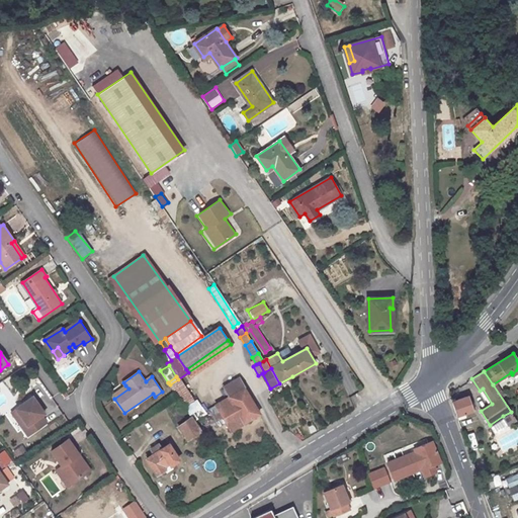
[(230,396),(239,412),(224,420),(226,423),(231,431),(260,414),(240,377),(225,386),(230,396)]
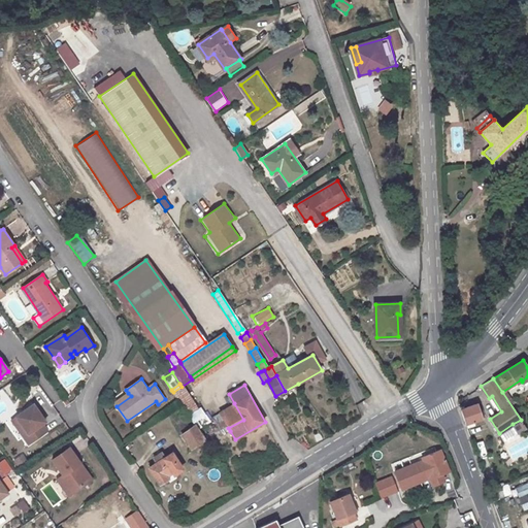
[(128,393),(114,403),(117,406),(131,396),(128,393)]
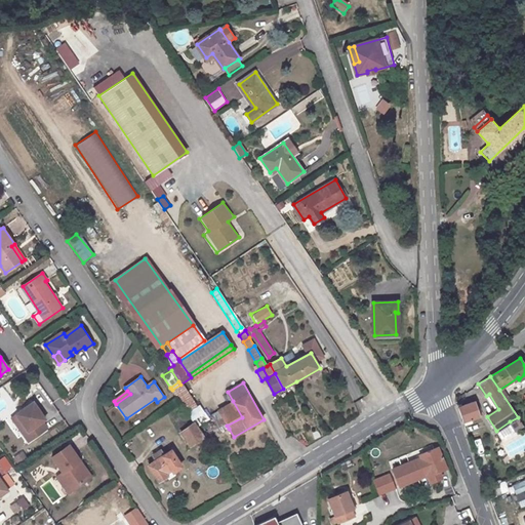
[(34,401),(16,413),(28,431),(24,434),(29,442),(47,429),(42,421),(45,419),(34,401)]
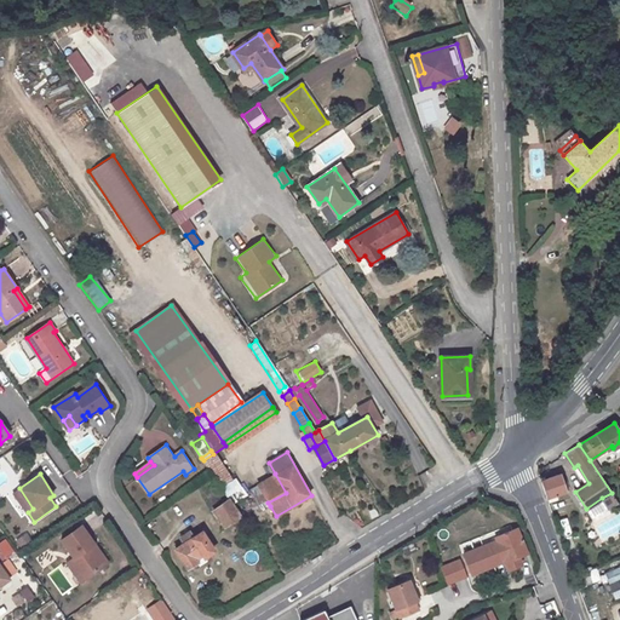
[(257,484),(267,500),(268,503),(286,493),(275,474),(257,484)]
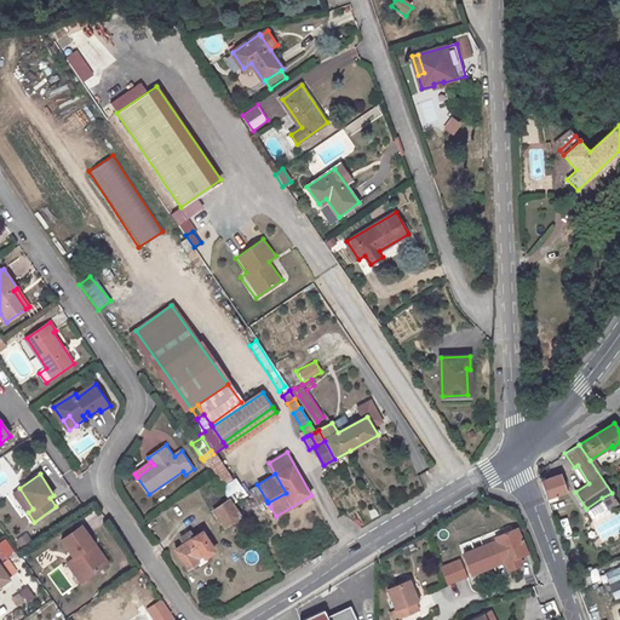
[(561,474),(541,481),(547,498),(566,491),(561,474)]
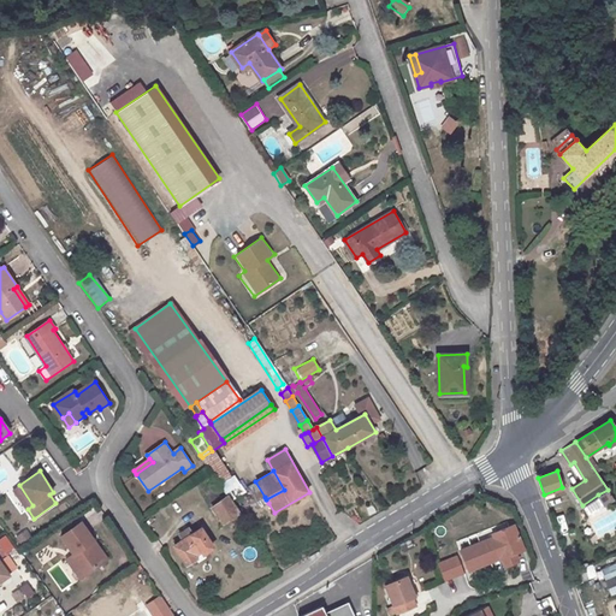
[(19,485),(13,489),(28,509),(33,505),(19,485)]
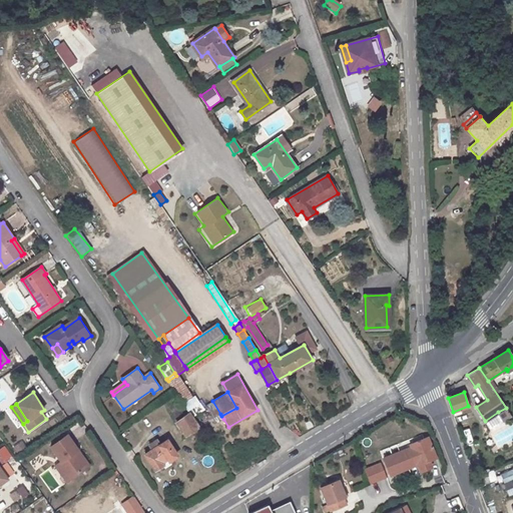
[(506,408),(498,412),(502,418),(509,413),(506,408)]
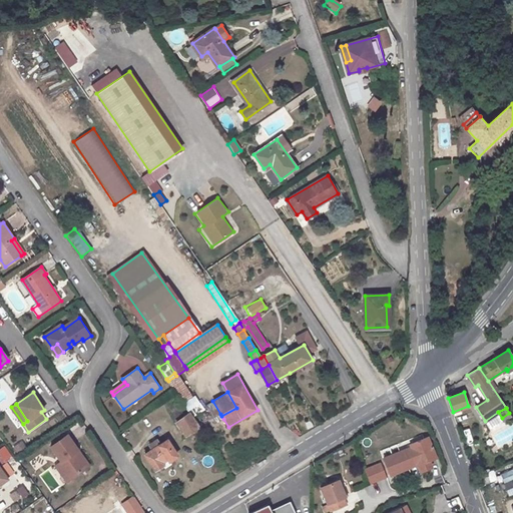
[(176,423),(185,436),(199,427),(187,409),(182,412),(185,417),(176,423)]
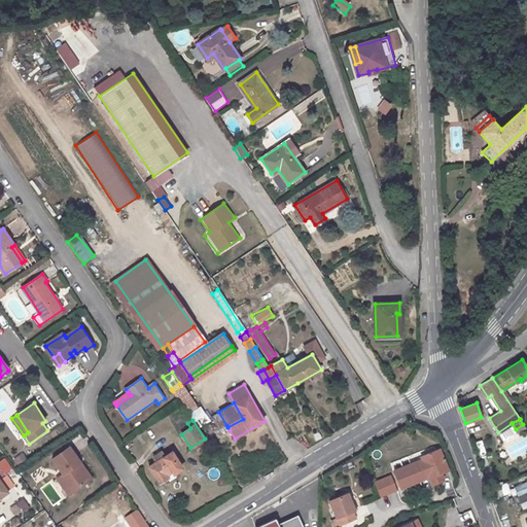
[(219,429),(222,435),(230,430),(227,427),(226,425),(219,429)]
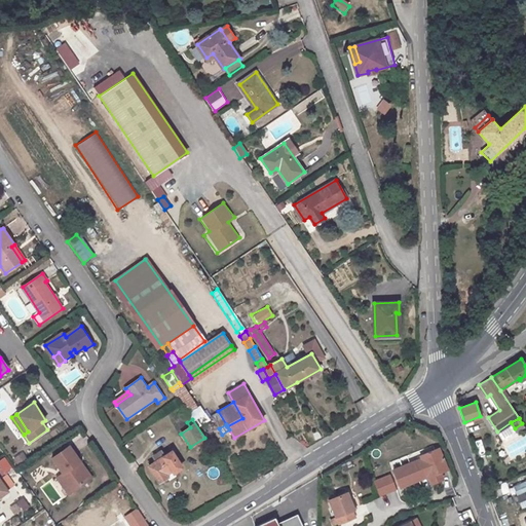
[(53,457),(64,473),(61,475),(73,491),(88,480),(77,463),(81,461),(71,445),(53,457)]
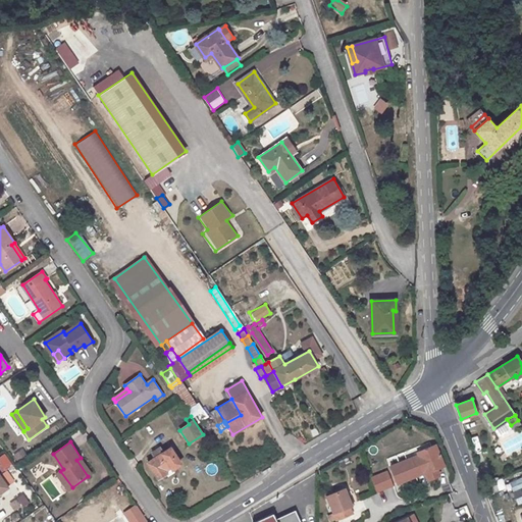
[(417,453),(427,479),(438,475),(436,468),(444,465),(435,445),(417,453)]
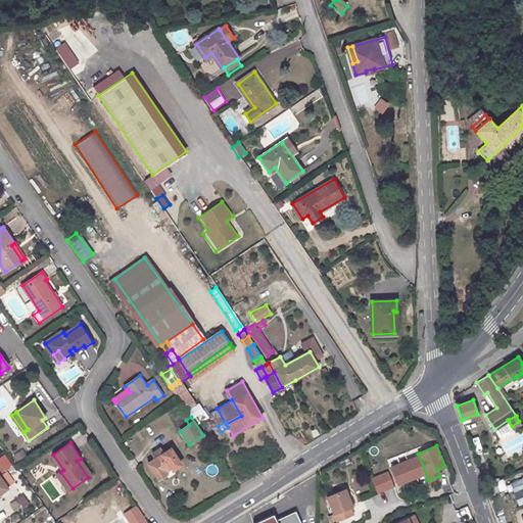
[(164,470),(172,466),(173,469),(181,464),(171,448),(164,454),(160,448),(152,454),(155,459),(149,463),(159,478),(167,473),(164,470)]
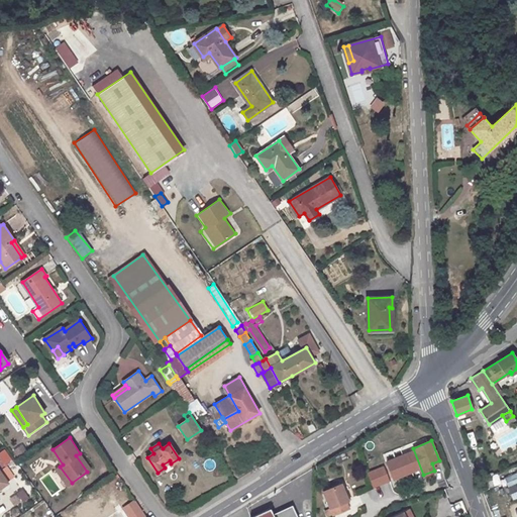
[(14,456),(23,450),(20,445),(11,450),(14,456)]
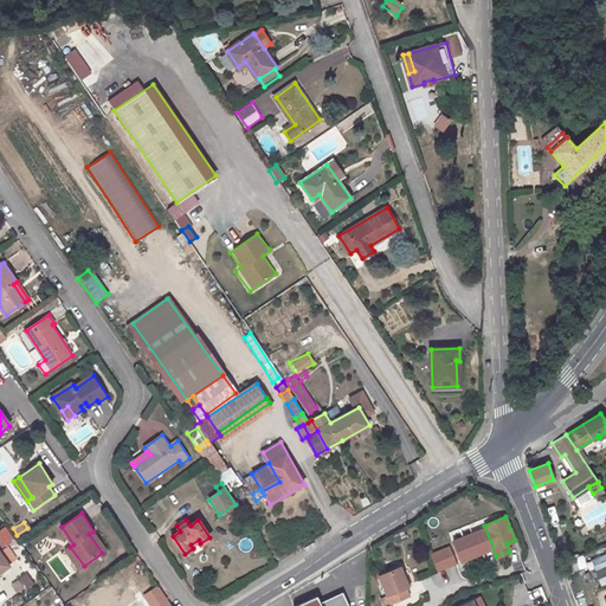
[(89,534),(102,553),(107,549),(94,532),(89,534)]
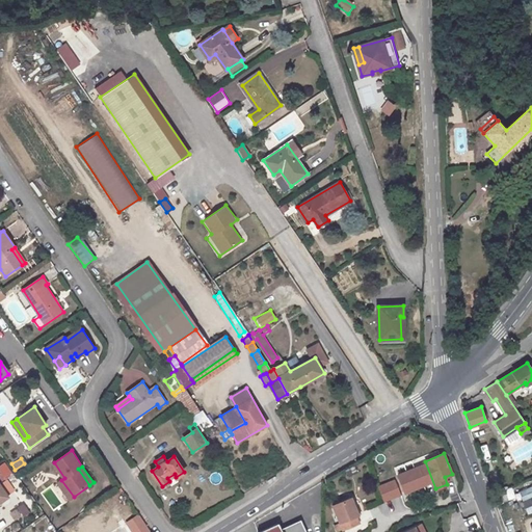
[(167,478),(169,481),(171,484),(178,480),(176,477),(175,474),(167,478)]
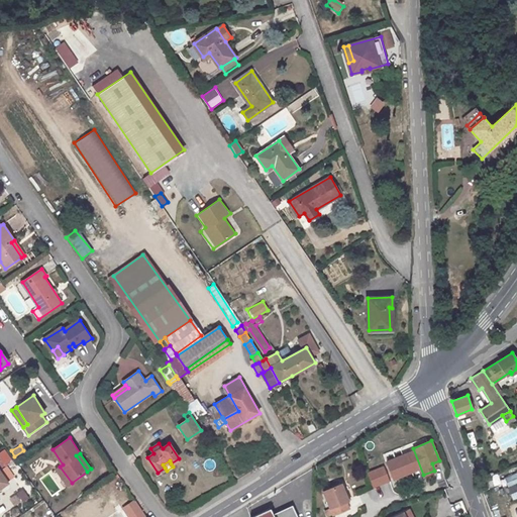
[(383,466),(365,471),(369,488),(387,482),(383,466)]
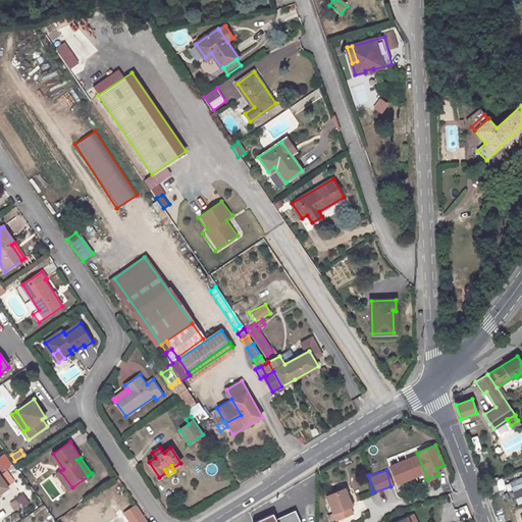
[(57,473),(68,489),(72,487),(60,471),(57,473)]
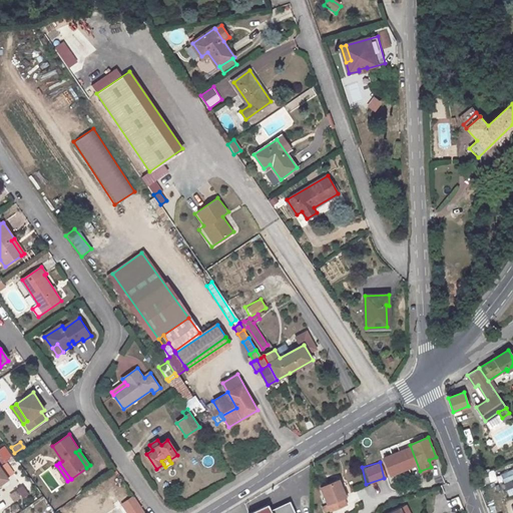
[(512,468),(499,473),(507,499),(512,496),(512,490),(510,480),(512,478),(512,468)]
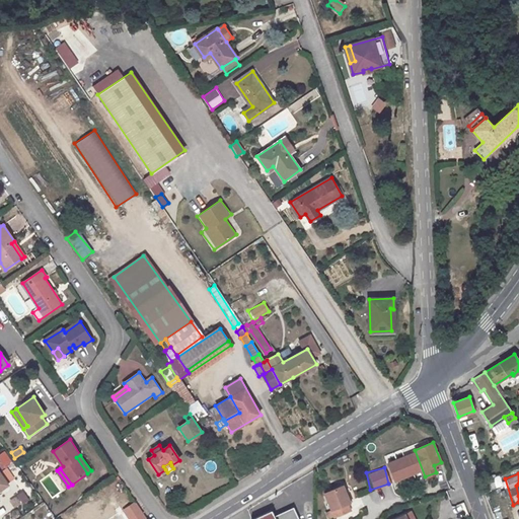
[(323,496),(334,518),(350,512),(347,505),(348,505),(341,488),(323,496)]
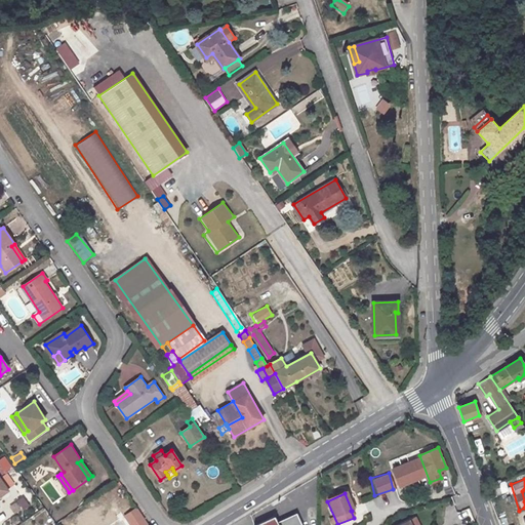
[(19,511),(27,507),(22,496),(13,500),(19,511)]
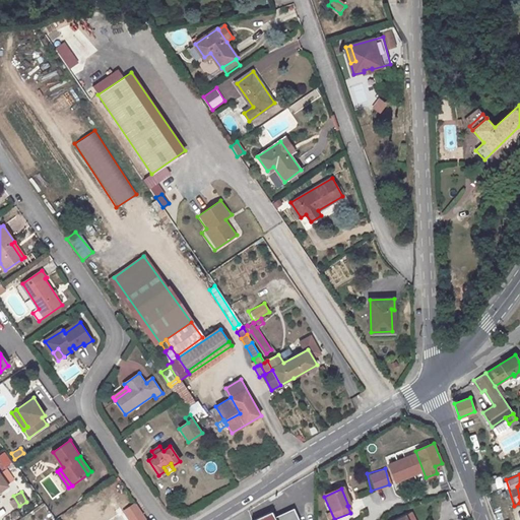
[(143,519),(148,519),(135,500),(123,509),(129,517),(137,512),(143,519)]
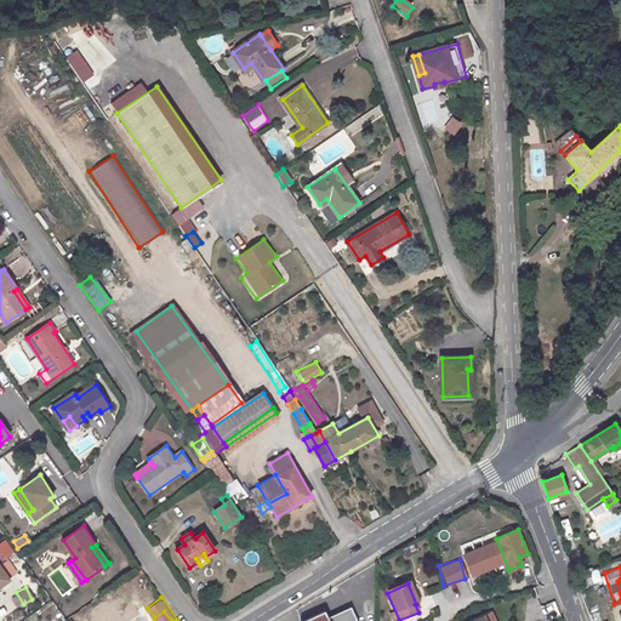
[(355,620),(349,609),(326,620),(323,613),(305,620),(355,620)]
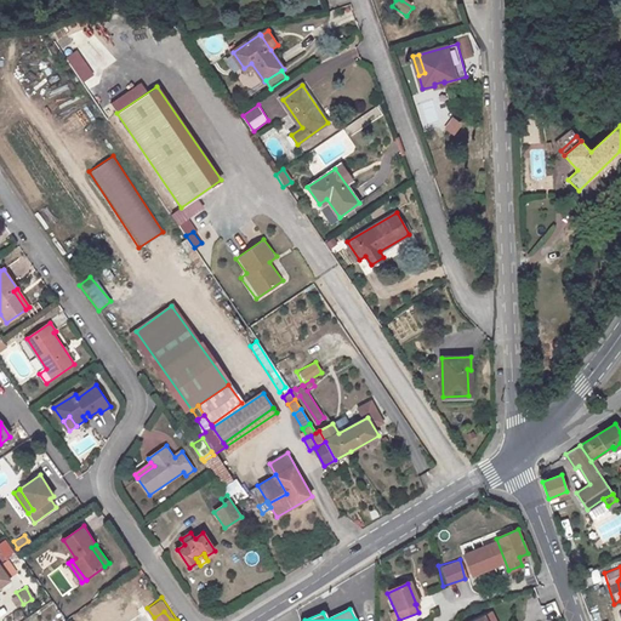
[(497,620),(493,610),(485,615),(488,620),(497,620)]
